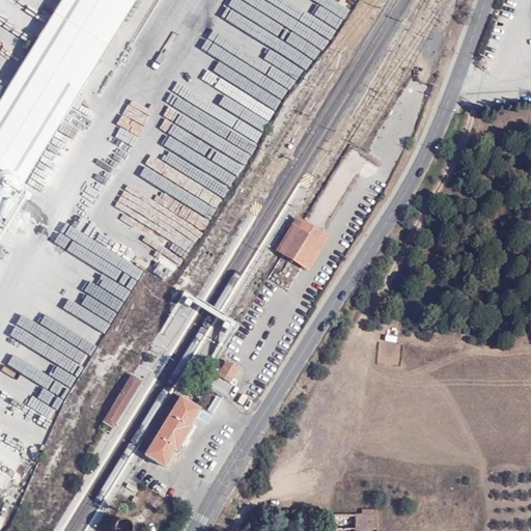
[(59,0),(36,37),(0,98),(0,223),(135,0),(59,0)]
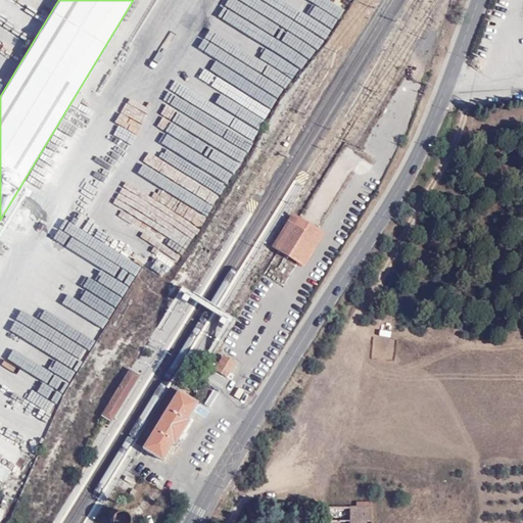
[(238,30),(300,70),(321,40),(323,41),(343,11),(327,0),(278,0),(274,7),(308,31),(300,43),(244,5),(237,15),(244,20),(238,30)]
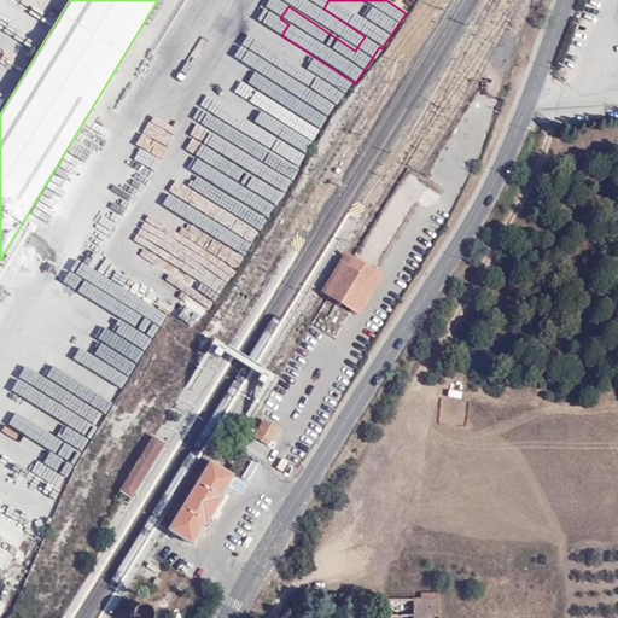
[(321,292),(330,298),(355,258),(347,254),(321,292)]
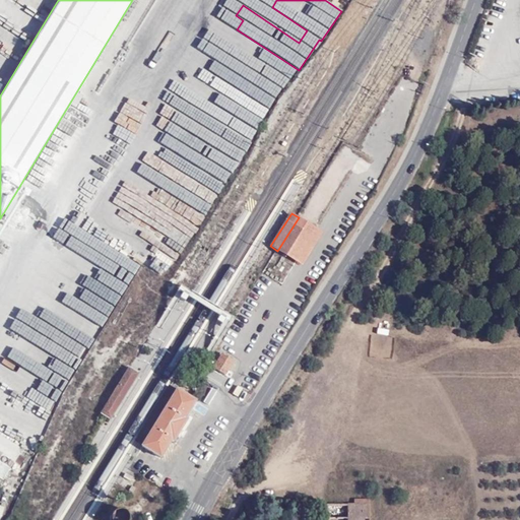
[(277,251),(297,263),(318,230),(299,217),(277,251)]
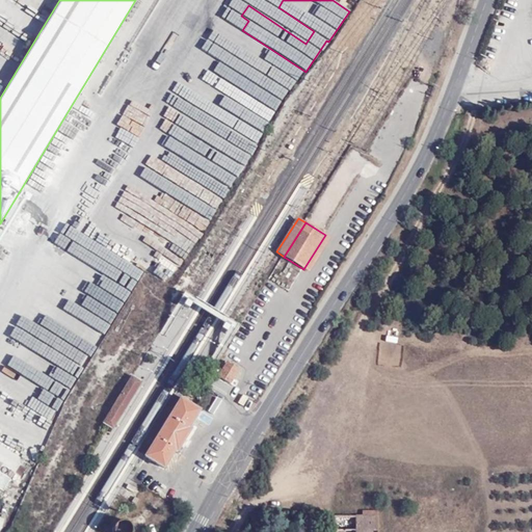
[(325,235),(303,269),(312,274),(334,240),(325,235)]
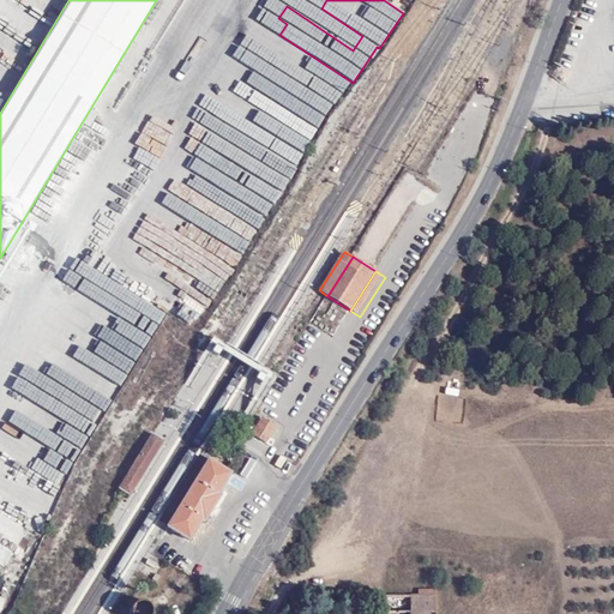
[(158,324),(163,314),(148,305),(142,315),(158,324)]
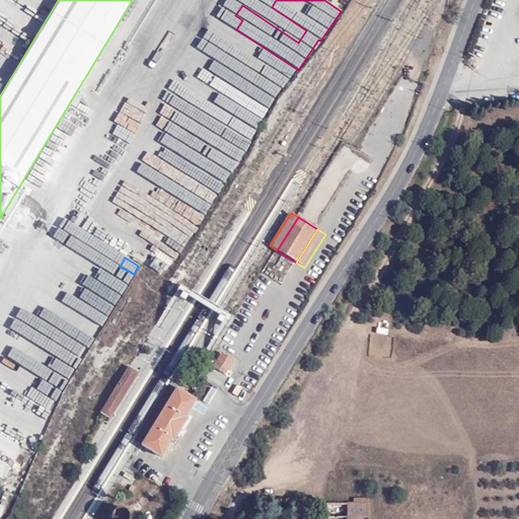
[(190,293),(184,290),(180,296),(186,299),(190,293)]
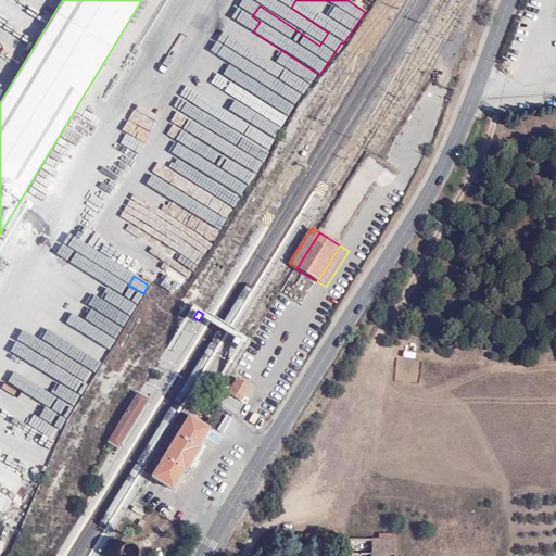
[(29,341),(32,333),(11,327),(9,336),(29,341)]
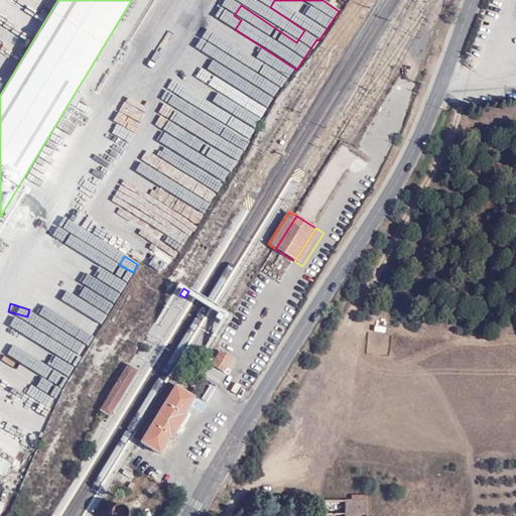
[(225,314),(220,310),(216,317),(221,320),(225,314)]
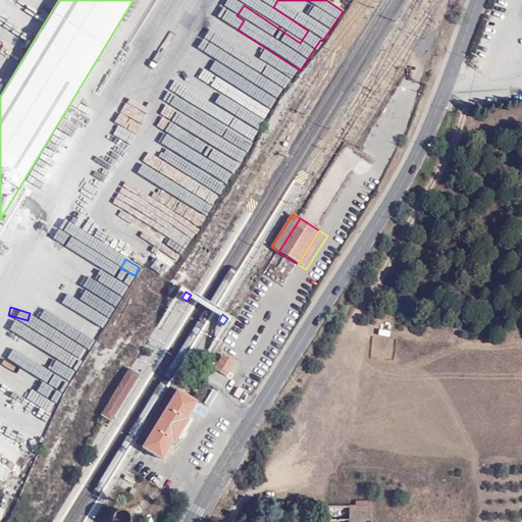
[(219,356),(210,369),(222,377),(231,363),(219,356)]
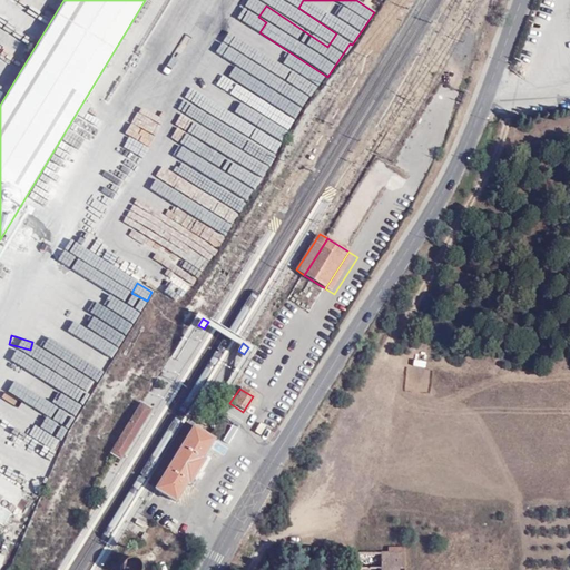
[(146,403),(135,420),(145,426),(156,410),(146,403)]
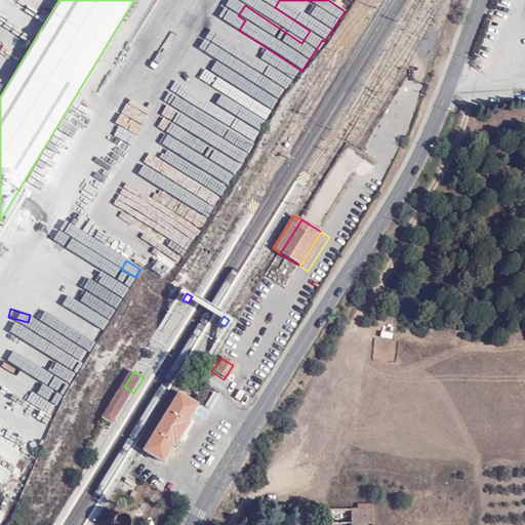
[(124,387),(114,401),(124,408),(133,393),(124,387)]
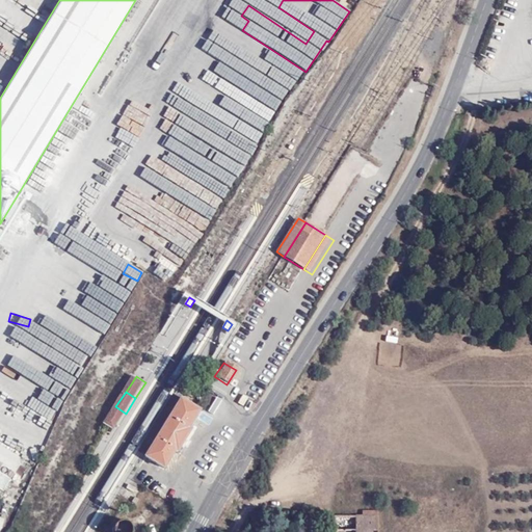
[(142,452),(152,457),(189,398),(180,392),(142,452)]
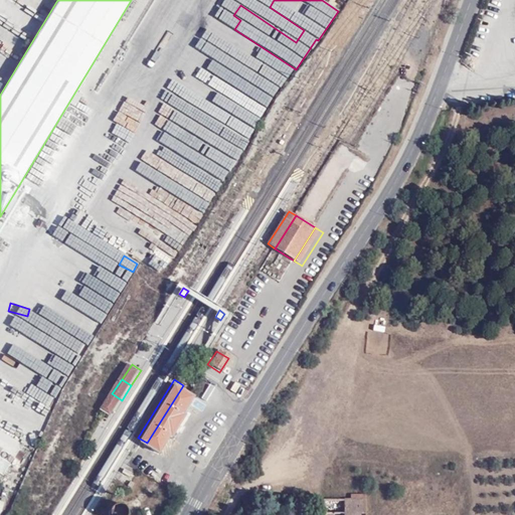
[(240,385),(235,381),(230,390),(235,393),(240,385)]
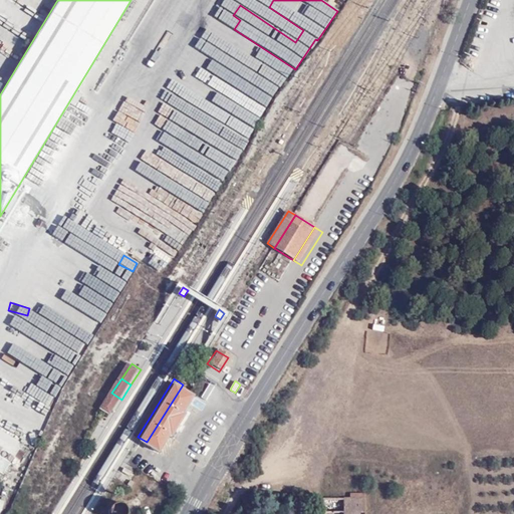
[(210,383),(201,397),(206,400),(214,386),(210,383)]
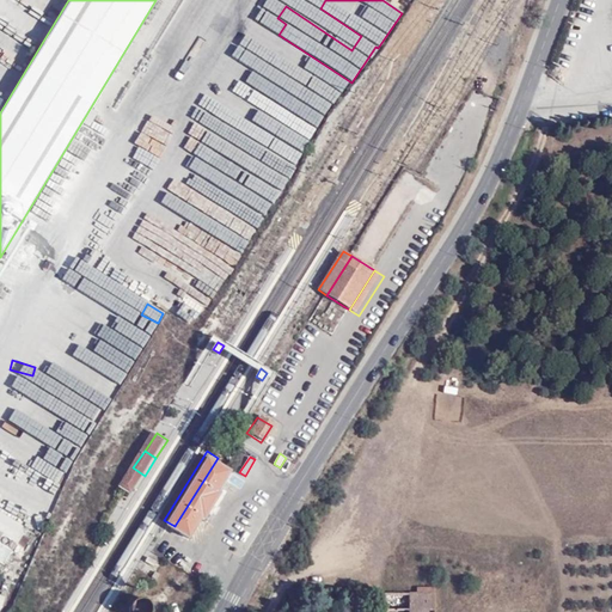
[(218,458),(175,526),(197,540),(210,520),(213,521),(221,508),(230,495),(227,494),(240,471),(218,458)]
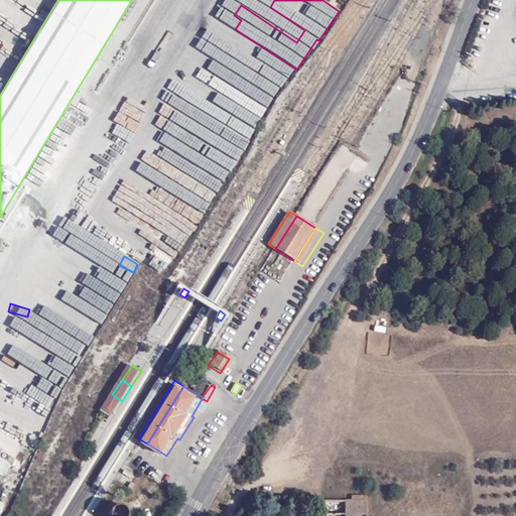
[(112,394),(103,409),(107,412),(113,415),(122,401),(112,394)]
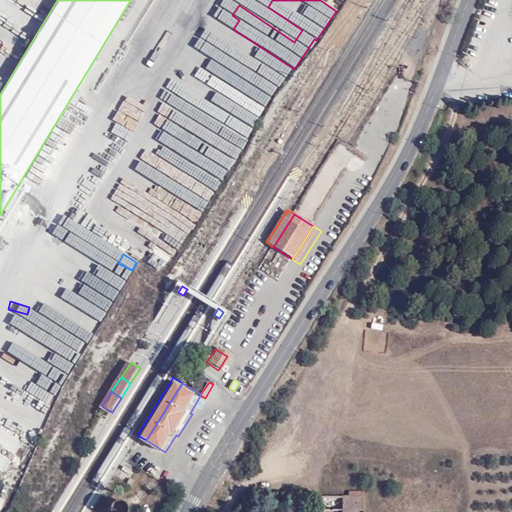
[(350,498),(322,498),(322,511),(363,511),(363,493),(350,492),(350,498)]
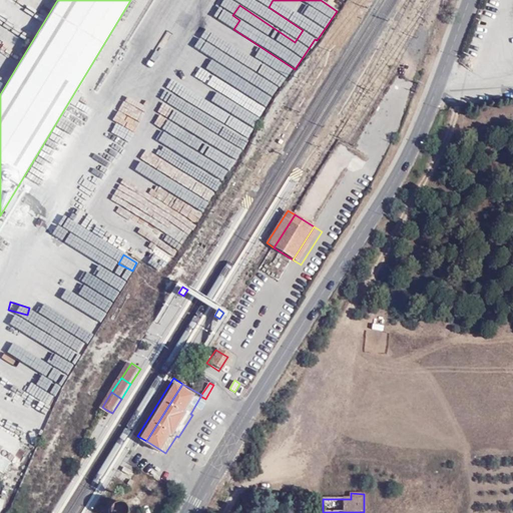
[(123,503),(117,502),(111,506),(109,511),(109,512),(128,512),(129,511),(126,506),(123,503)]
